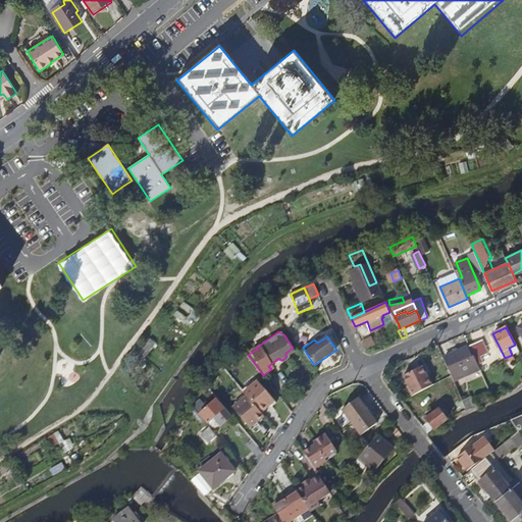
[(371,337),(361,342),(365,349),(374,345),(371,337)]
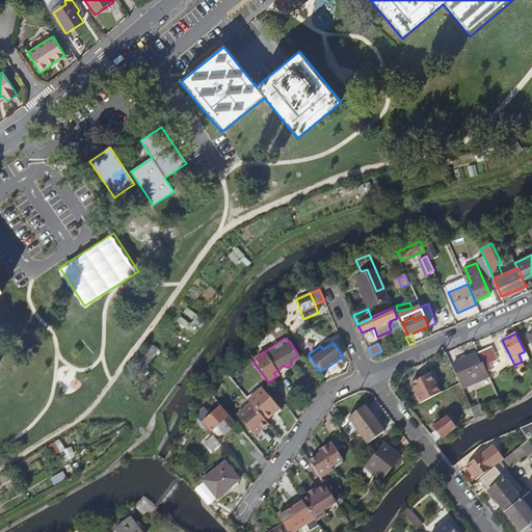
[(478,352),(483,364),(484,366),(497,360),(490,346),(478,352)]
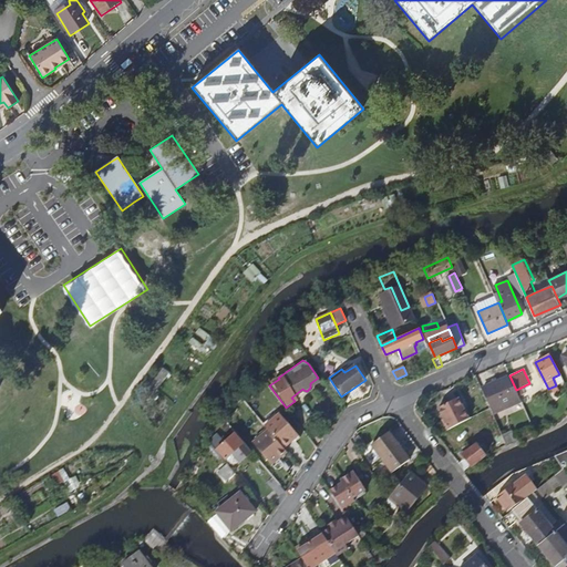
[(164,370),(144,397),(151,401),(169,374),(164,370)]
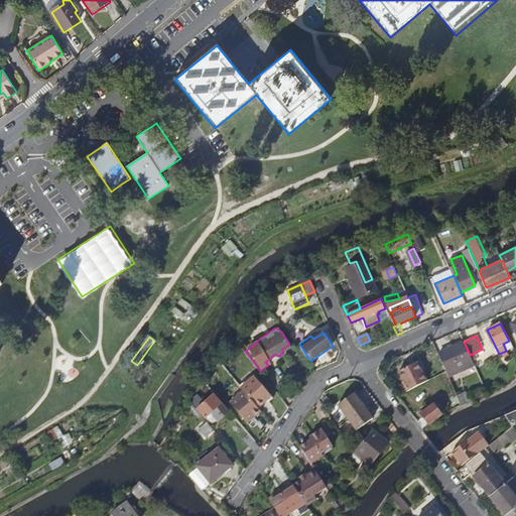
[(446,372),(448,377),(474,366),(470,355),(469,353),(467,354),(462,343),(439,353),(444,364),(443,365),(446,372)]
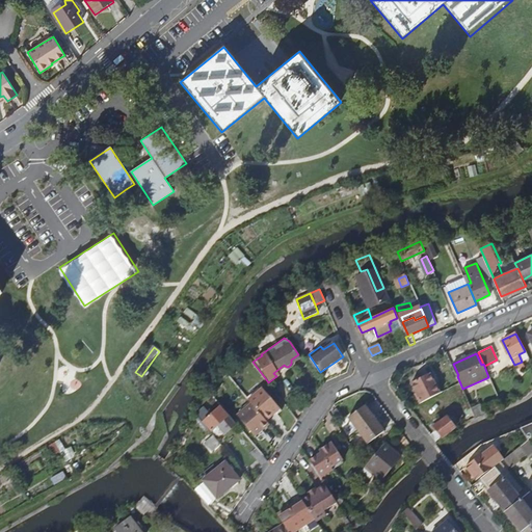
[(430,373),(411,382),(422,402),(441,393),(430,373)]
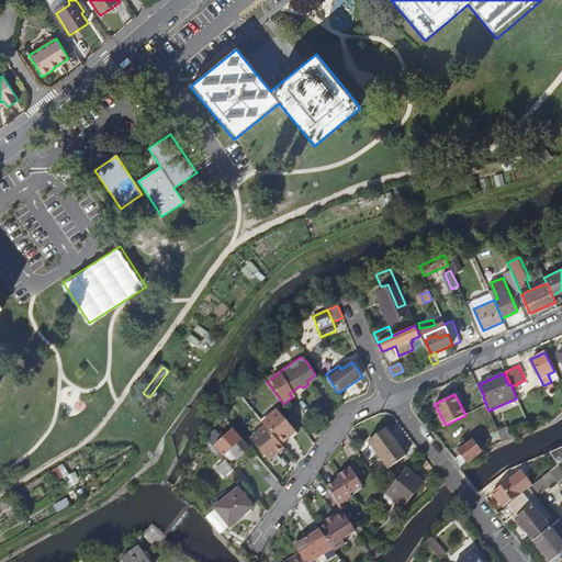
[(269,428),(283,446),(298,434),(282,415),(280,412),(265,424),(267,426),(268,427),(269,428)]
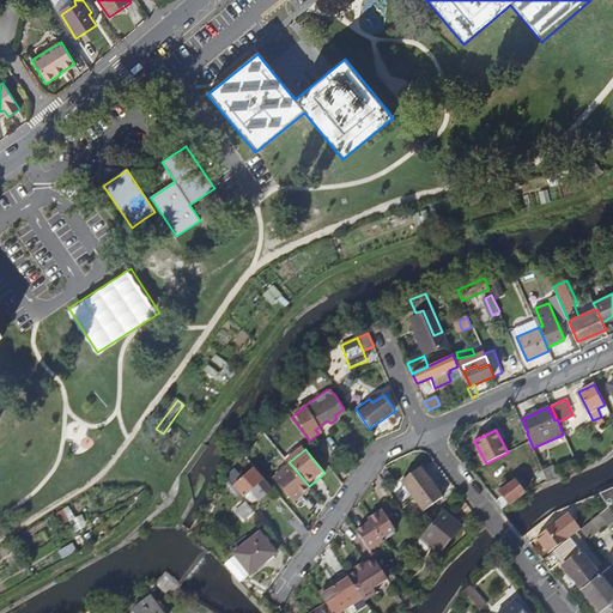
[(538,457),(541,466),(550,462),(546,454),(538,457)]
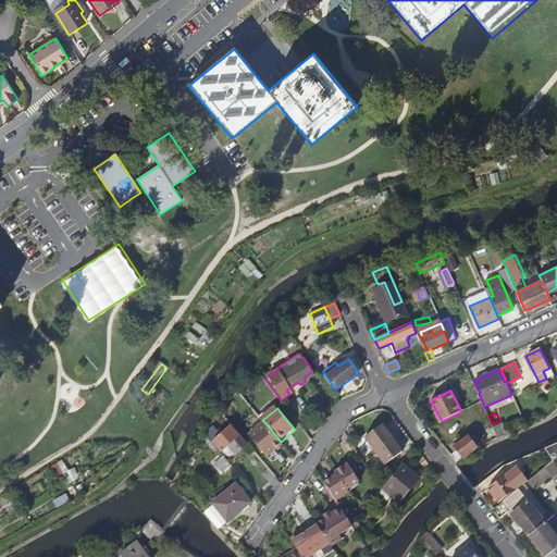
[(282,444),(281,442),(267,424),(265,423),(264,422),(249,434),(251,437),(267,456),(282,444)]
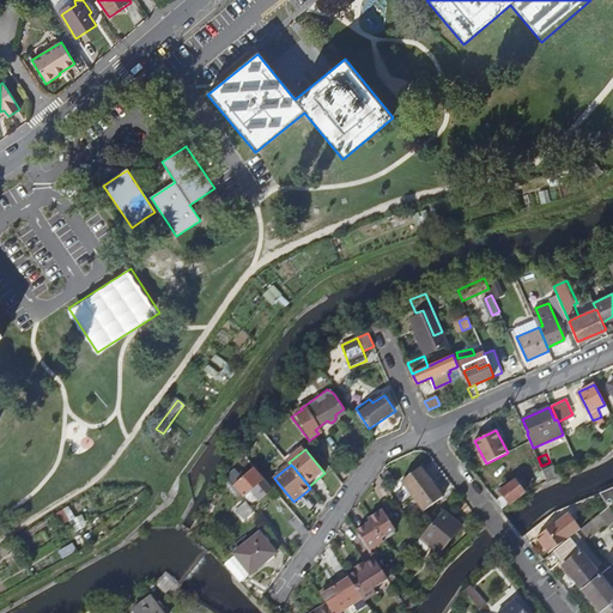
[(542,471),(547,481),(558,477),(553,466),(542,471)]
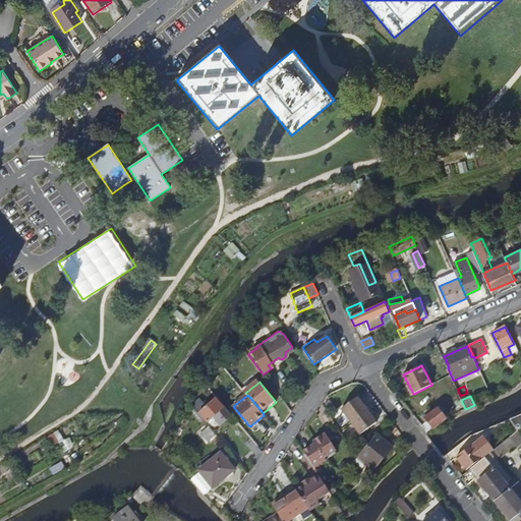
[(351,421),(366,409),(357,397),(341,409),(351,421)]
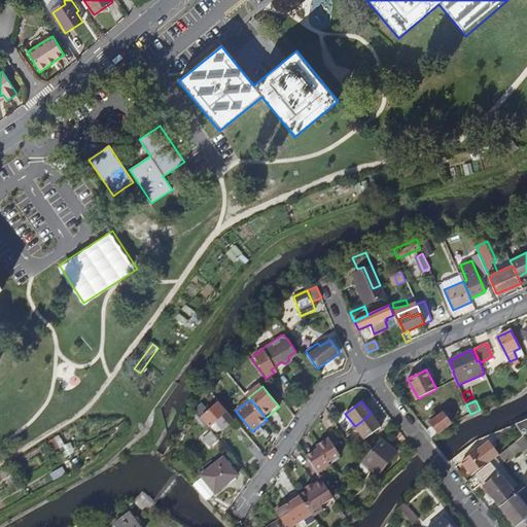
[(204,406),(196,413),(209,427),(216,420),(223,428),(234,419),(226,411),(225,412),(218,403),(210,412),(204,406)]
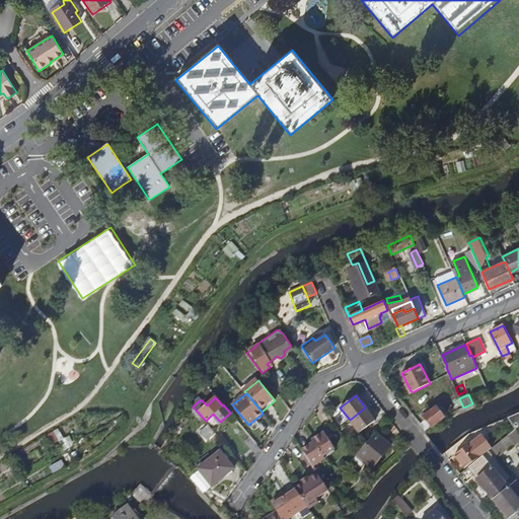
[(420,424),(426,431),(444,417),(436,406),(424,417),(426,419),(420,424)]
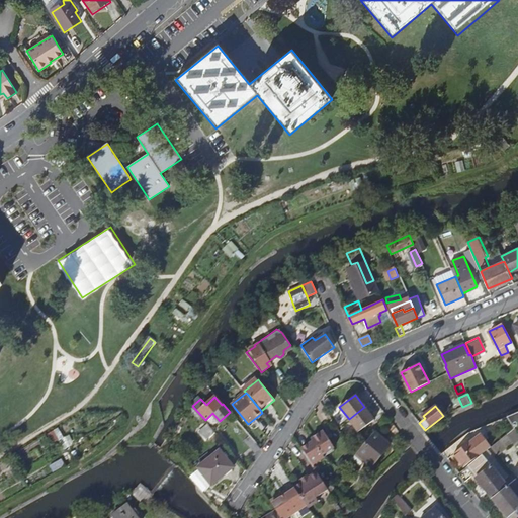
[(374,419),(364,407),(349,419),(358,432),(374,419)]
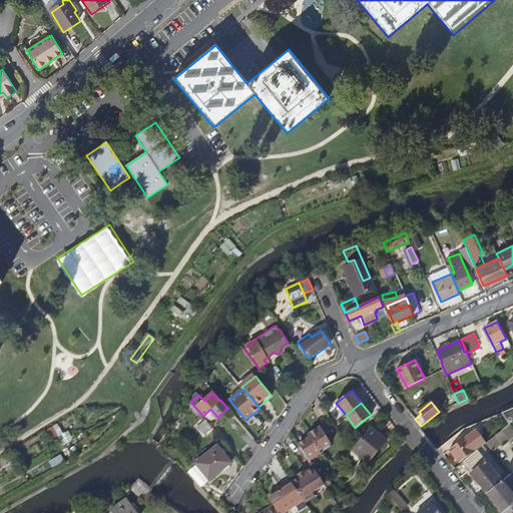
[(512,408),(502,413),(509,424),(512,420),(512,408)]
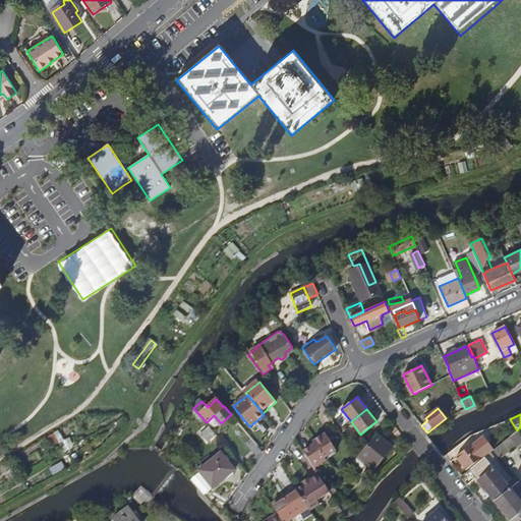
[(214,433),(207,425),(197,433),(205,442),(214,433)]
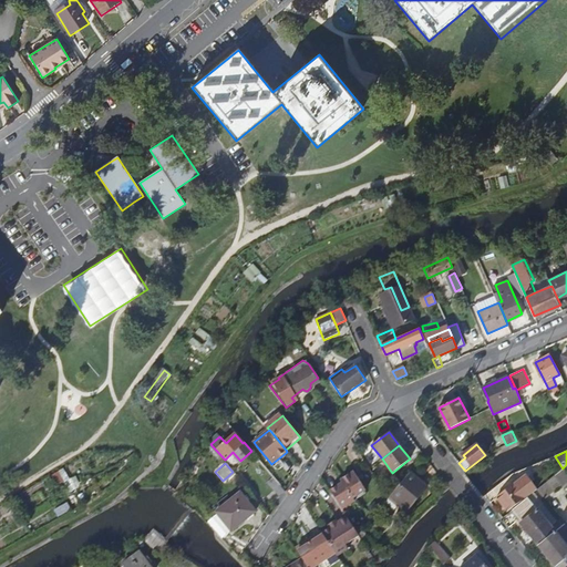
[(553,488),(560,483),(562,485),(566,481),(566,474),(563,468),(554,475),(547,482),(553,488)]
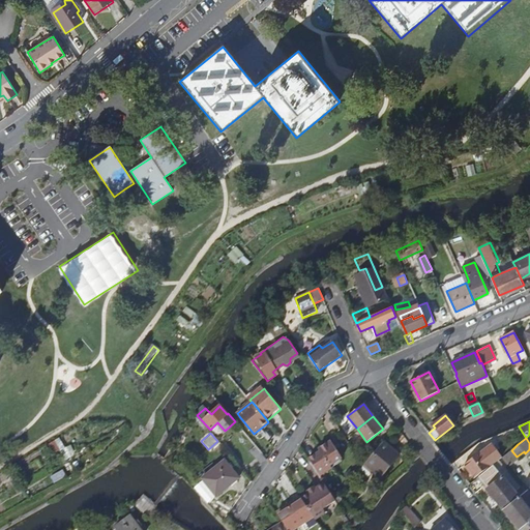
[(308,459),(320,476),(331,468),(330,466),(342,459),(330,441),(319,448),(320,451),(308,459)]
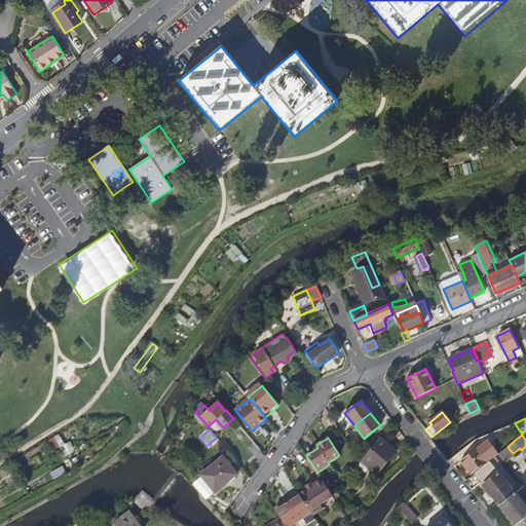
[(396,451),(380,438),(362,460),(377,473),(396,451)]
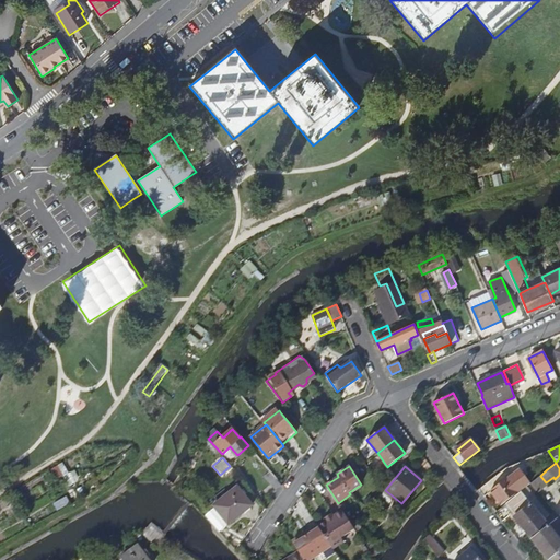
[(282,485),(270,470),(263,477),(277,491),(282,485)]
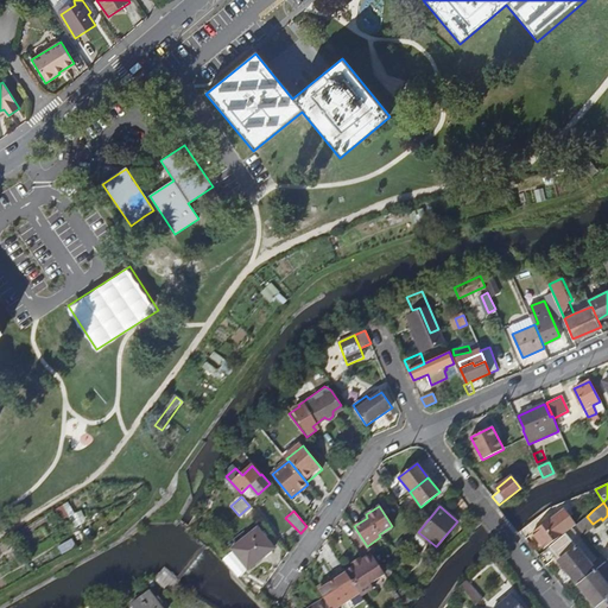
[(567,512),(551,519),(557,526),(569,517),(567,512)]
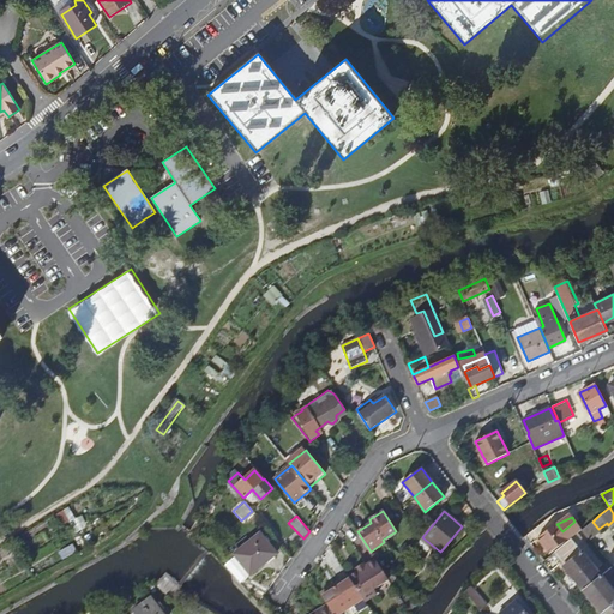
[(571,539),(581,530),(575,522),(563,531),(557,524),(539,537),(551,553),(569,540),(569,541),(571,539)]
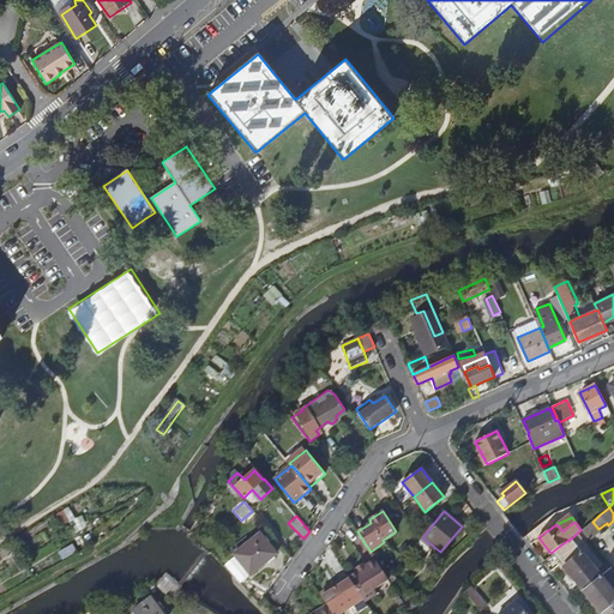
[(248,573),(274,552),(258,533),(233,554),(248,573)]
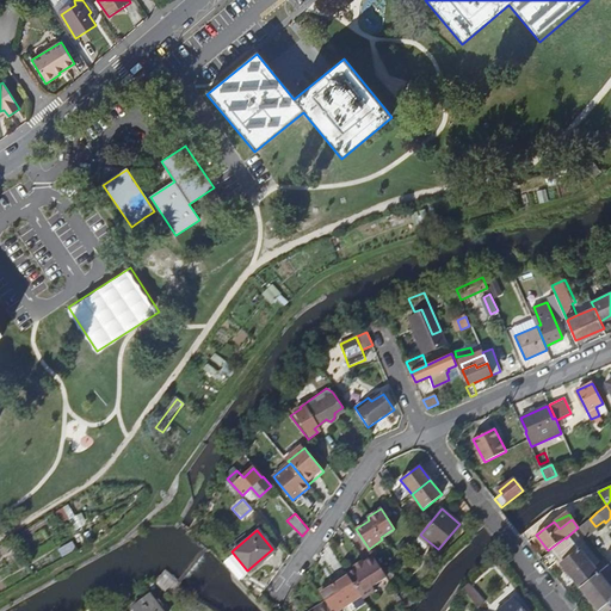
[(593,568),(568,536),(566,538),(551,549),(562,563),(561,565),(580,587),(608,565),(604,560),(593,568)]
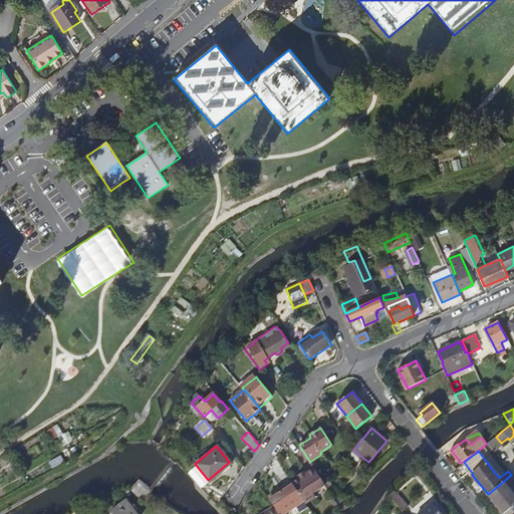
[(304,501),(306,504),(317,497),(314,492),(325,485),(324,484),(320,478),(314,468),(306,473),(307,475),(301,479),(300,477),(292,482),(304,501)]
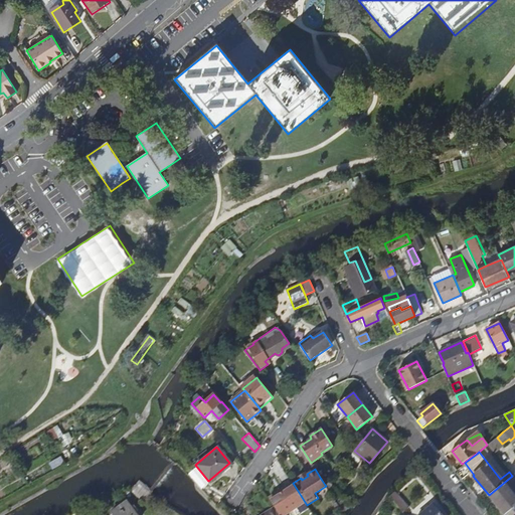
[(514,479),(512,476),(489,495),(505,514),(511,514),(514,513),(514,496),(507,487),(514,480),(514,479)]
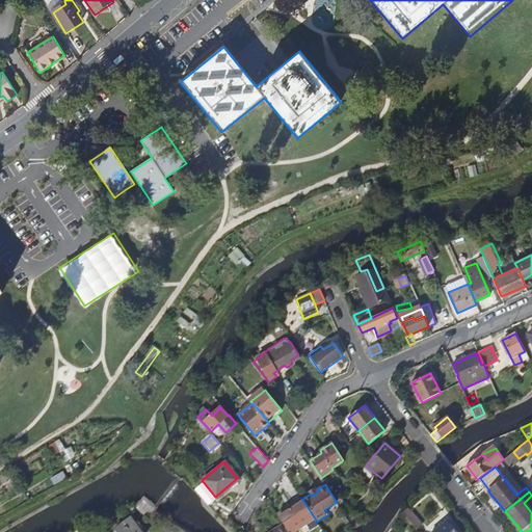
[(289,531),(294,531),(315,519),(302,499),(277,514),(285,525),(289,531)]
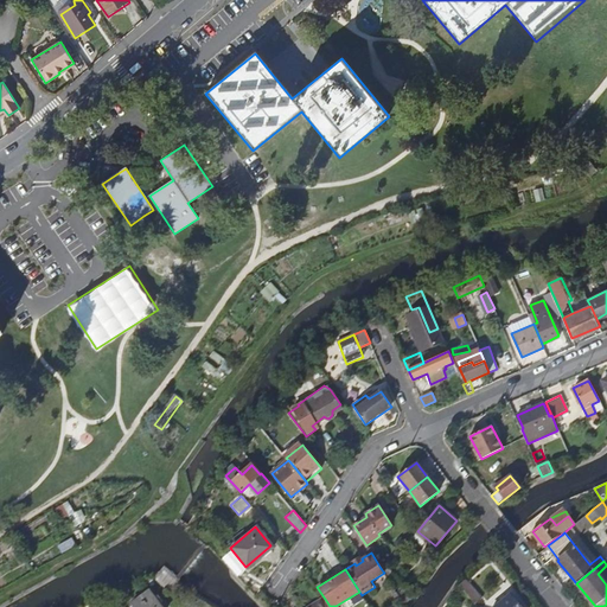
[(462,590),(475,605),(481,599),(470,585),(462,590)]
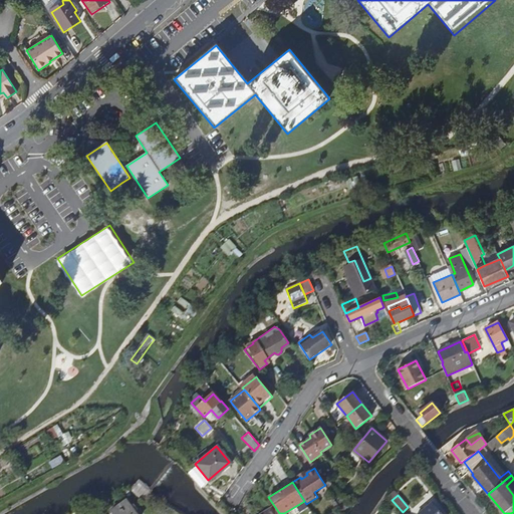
[(112,513),(137,513),(126,500),(110,511),(112,513)]
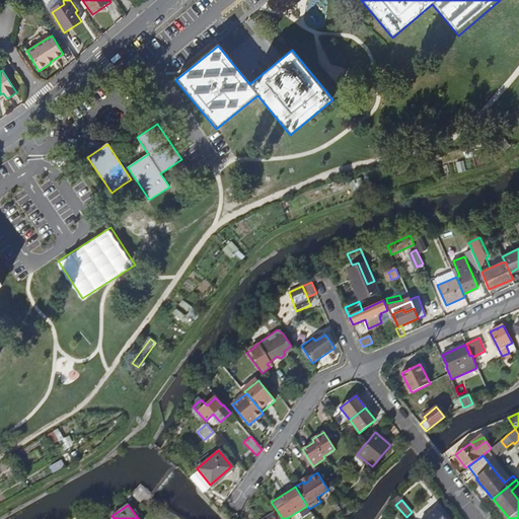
[(99,512),(103,517),(109,513),(105,507),(99,512)]
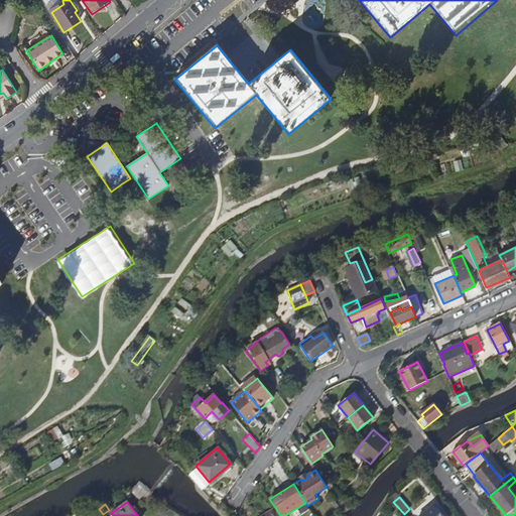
[(441,515),(432,505),(420,515),(441,515)]
